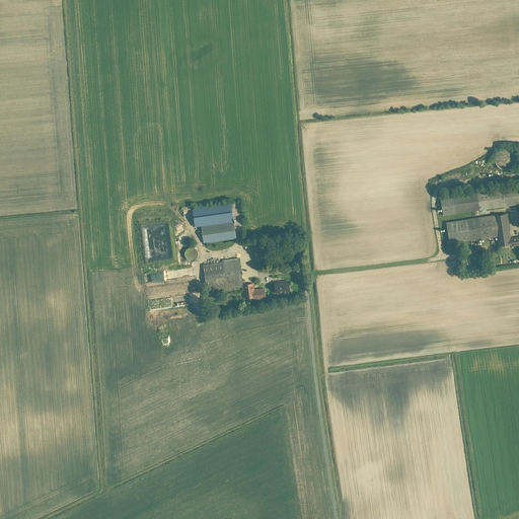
[(496,166),(499,169),(504,170),(510,169),(514,165),(515,160),(514,154),(510,151),(505,149),(499,151),(495,154),(494,160),(496,166)]
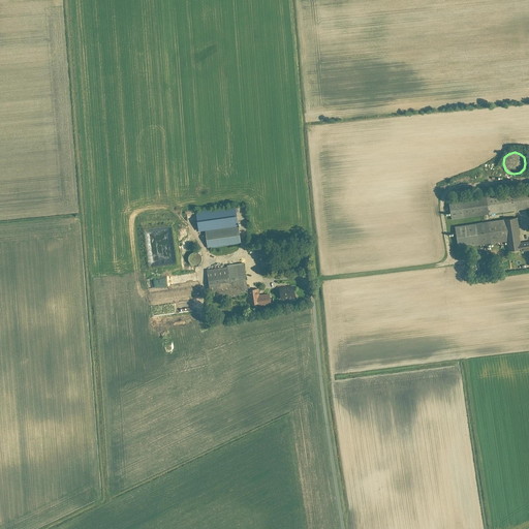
[(528,241),(520,243),(517,219),(455,226),(457,249),(504,243),(505,252),(511,251),(512,253),(528,251),(528,241)]
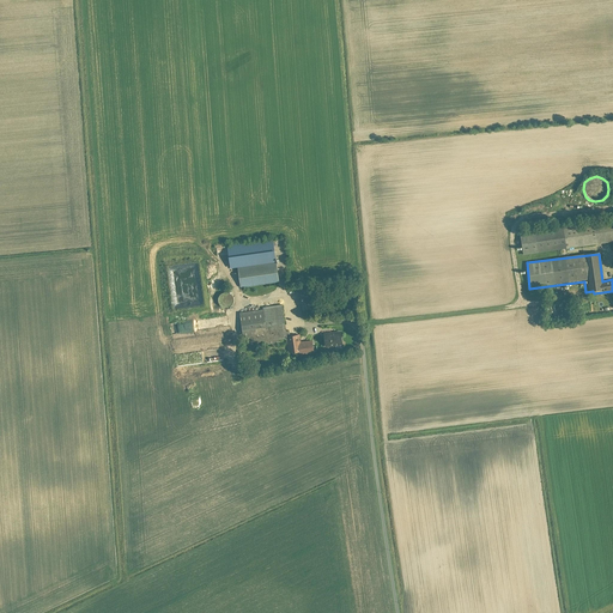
[(236,267),(238,286),(278,283),(275,262),(236,267)]
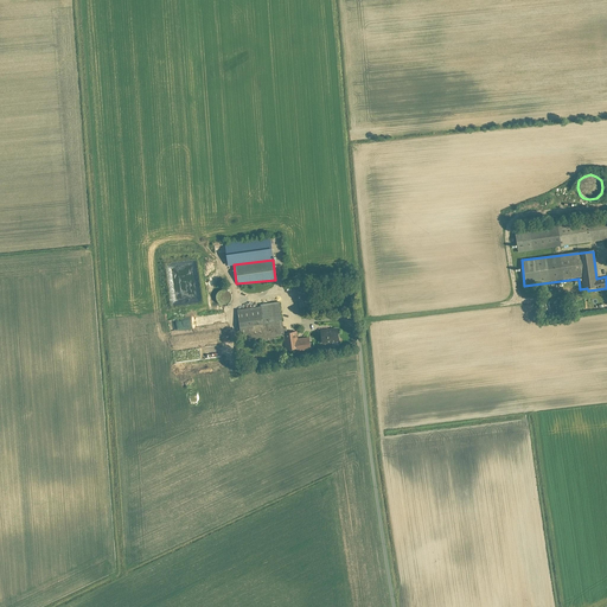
[(311,281),(294,283),(298,311),(315,308),(311,281)]
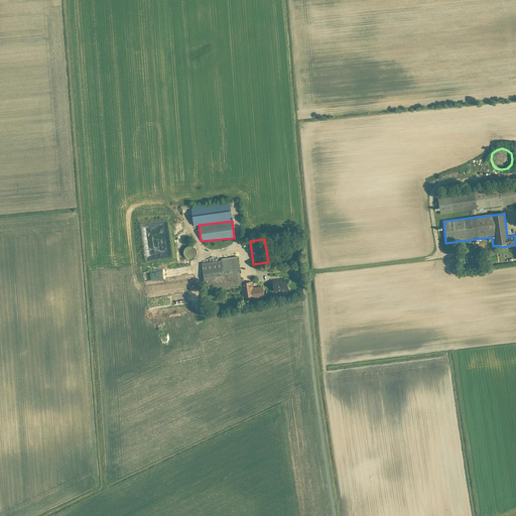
[(181,253),(183,257),(186,259),(190,259),(194,257),(195,255),(195,251),(192,248),(189,246),(185,247),(183,249),(181,253)]
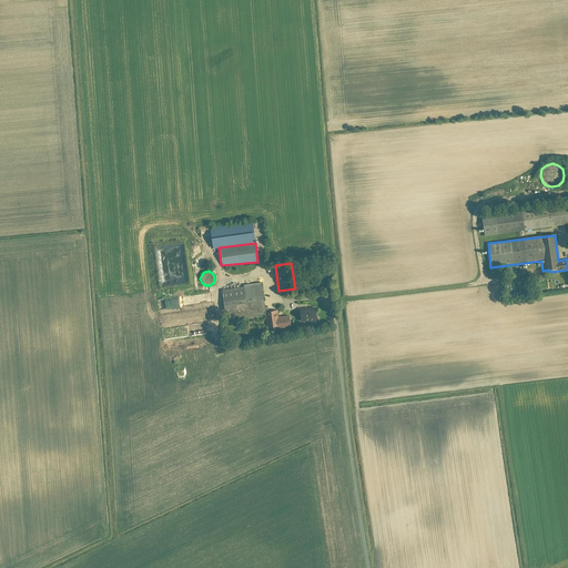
[(221,288),(225,322),(264,316),(260,283),(221,288)]
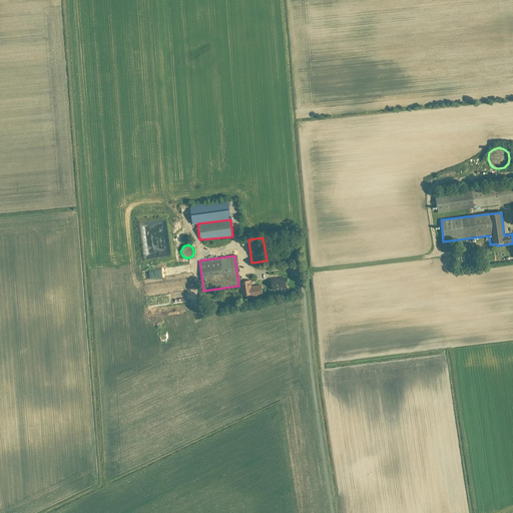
[(270,281),(271,291),(286,290),(285,279),(270,281)]
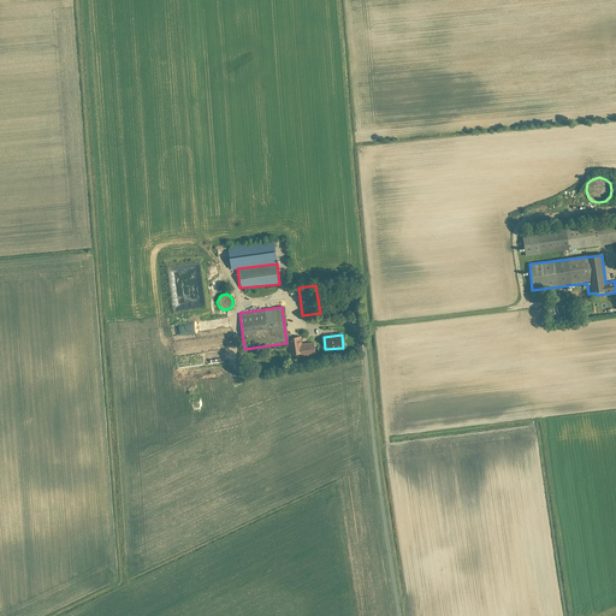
[(289,356),(298,355),(300,357),(314,356),(313,343),(300,343),(300,338),(288,339),(289,356)]
